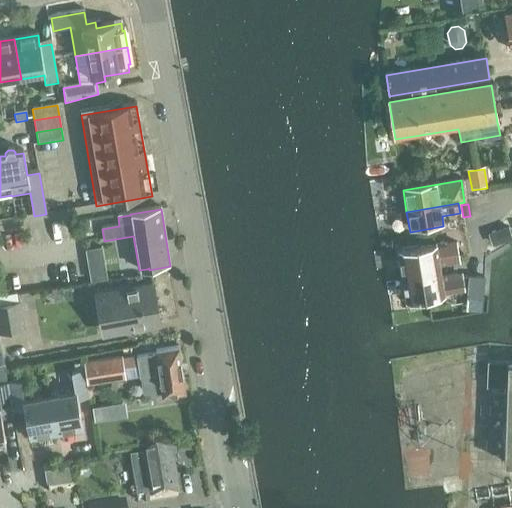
[(492,246),(511,239),(507,228),(488,235),(492,246)]
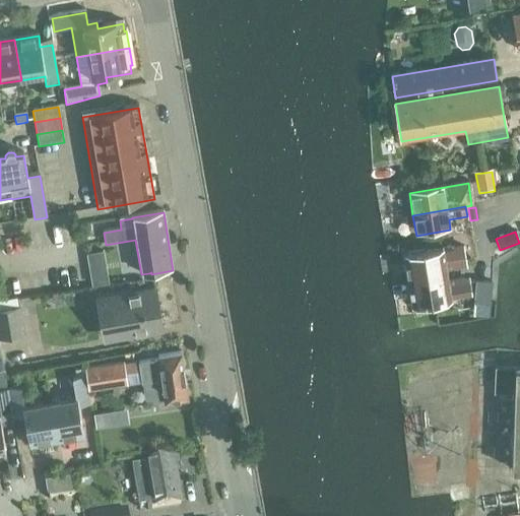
[(462,246),(403,256),(408,281),(447,275),(445,264),(464,261),(462,246)]
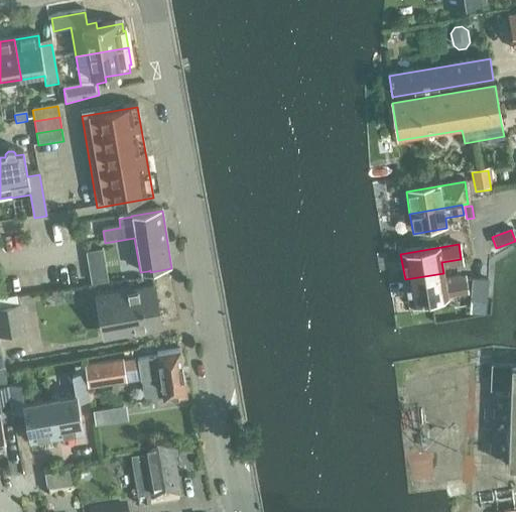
[(150,270),(148,271),(149,277),(167,275),(166,269),(150,272),(150,270)]
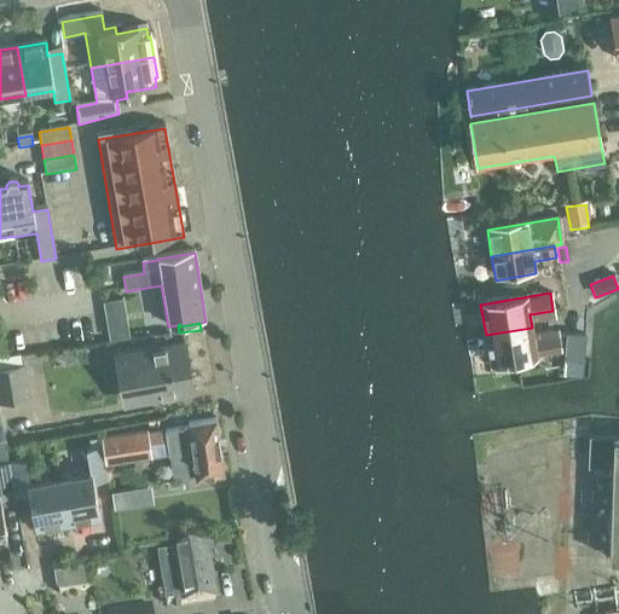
[(534,342),(532,328),(486,335),(491,366),(561,354),(557,339),(534,342)]
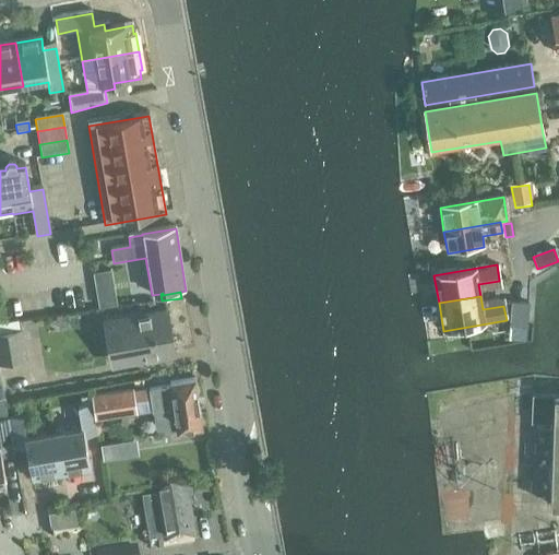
[(513,306),(511,328),(526,329),(528,307),(513,306)]
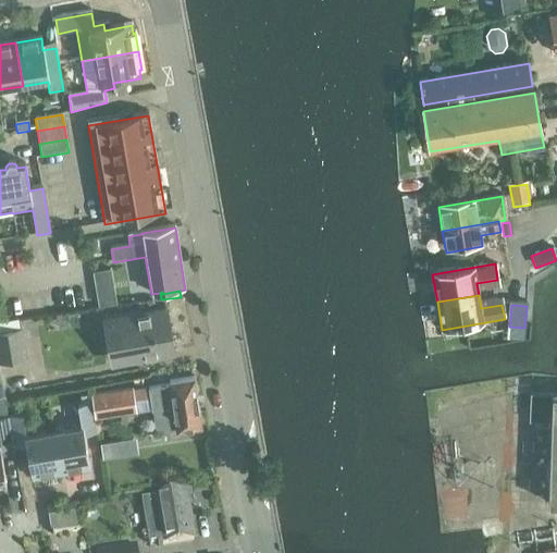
[(175,354),(166,311),(113,321),(106,323),(111,353),(114,369),(145,364),(144,359),(175,354)]
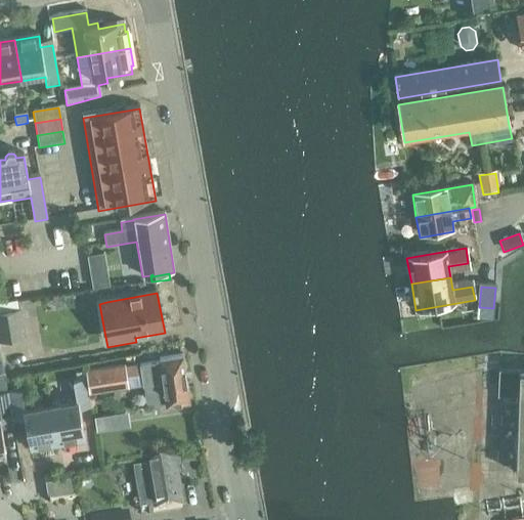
[(0,341),(24,337),(17,303),(0,306),(0,341)]
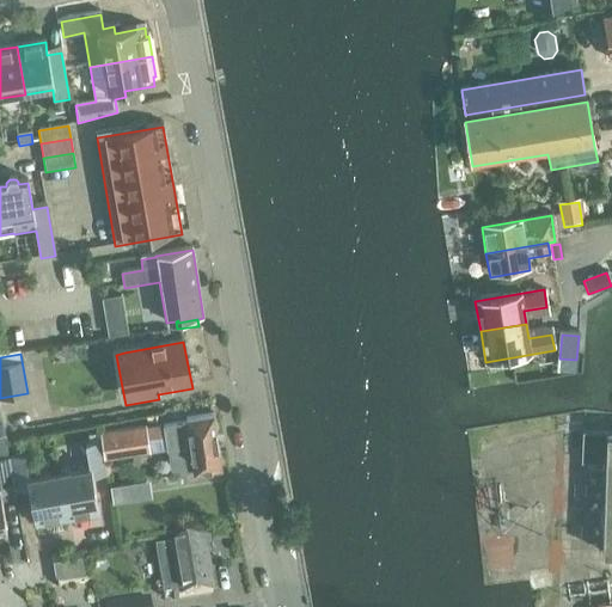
[(146,429),(102,435),(105,463),(167,453),(167,454),(176,453),(179,473),(194,471),(195,476),(221,472),(213,418),(187,422),(187,425),(164,429),(164,427),(146,430),(146,429)]
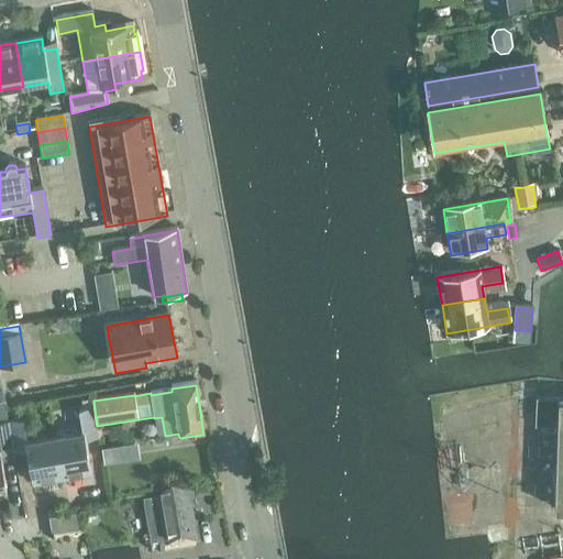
[(537,399),(534,428),(556,429),(553,512),(562,511),(562,401),(558,401),(558,402),(550,401),(537,399)]
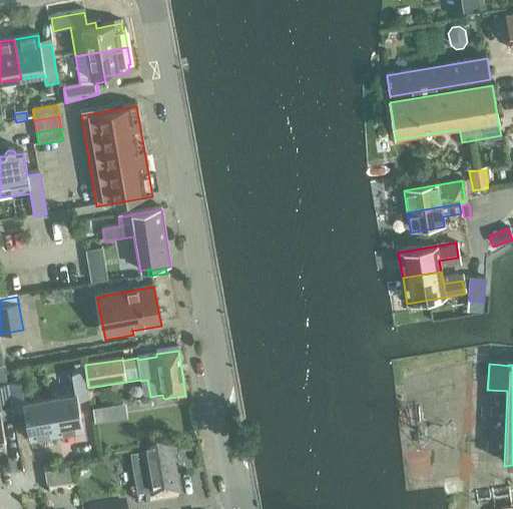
[(74,368),(75,375),(81,373),(84,373),(83,366),(74,368)]
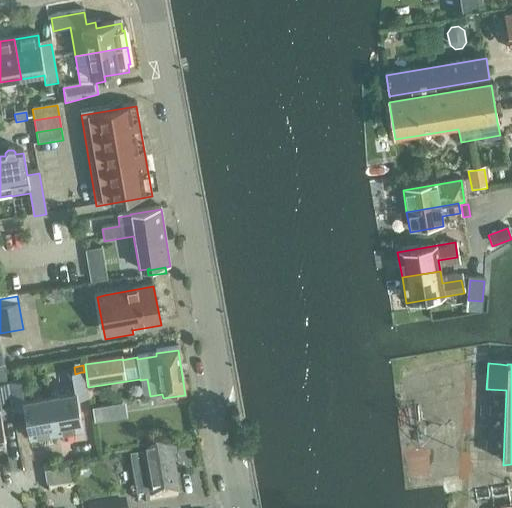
[(71,374),(75,393),(49,398),(56,438),(83,433),(78,402),(90,400),(85,372),(81,372),(75,374),(71,374)]
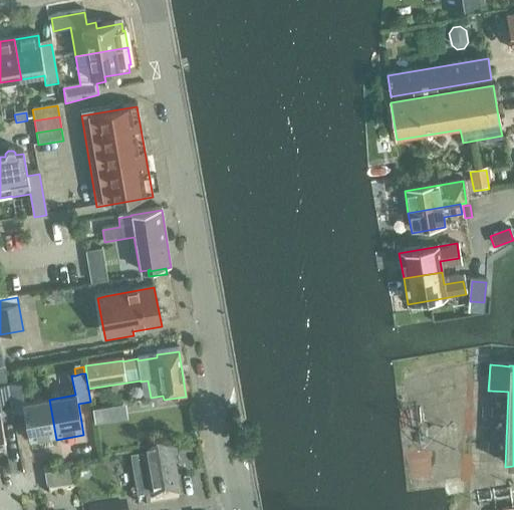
[(21,385),(7,387),(12,415),(24,413),(29,444),(56,440),(49,400),(24,404),(21,385)]
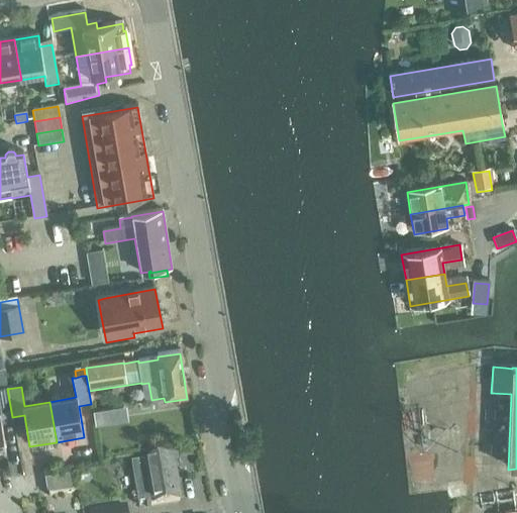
[(0,451),(6,451),(0,419),(12,417),(7,389),(0,390),(0,451)]
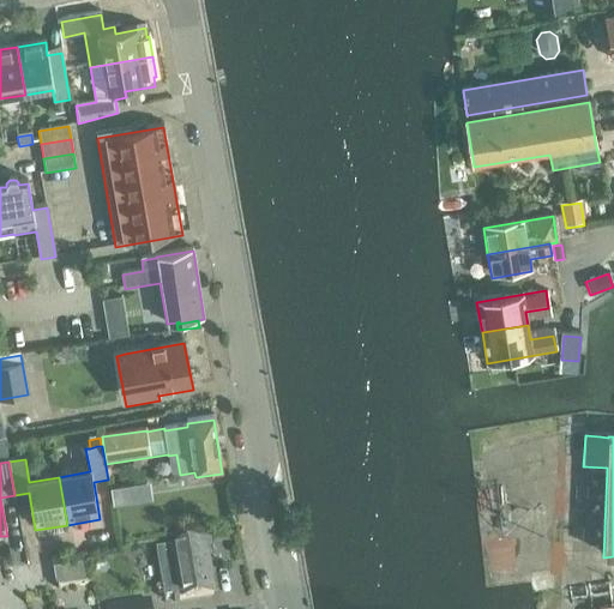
[(113,484),(115,501),(152,499),(151,481),(113,484)]
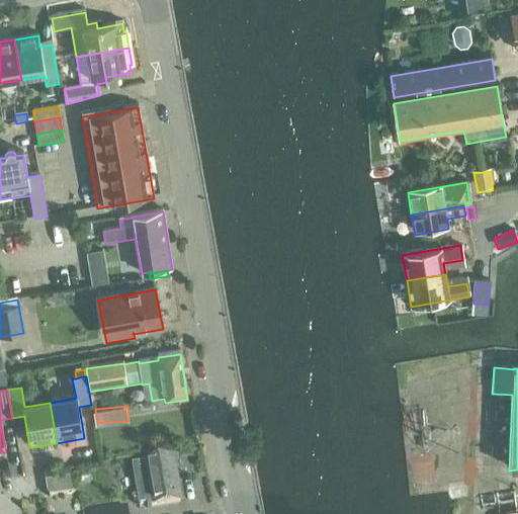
[(147,512),(180,507),(172,462),(132,469),(138,509),(146,508),(147,512)]
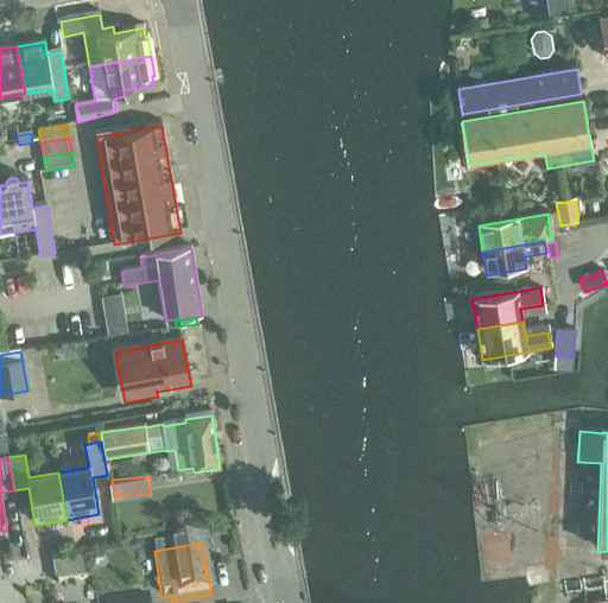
[(82,556),(52,560),(55,575),(84,570),(82,556)]
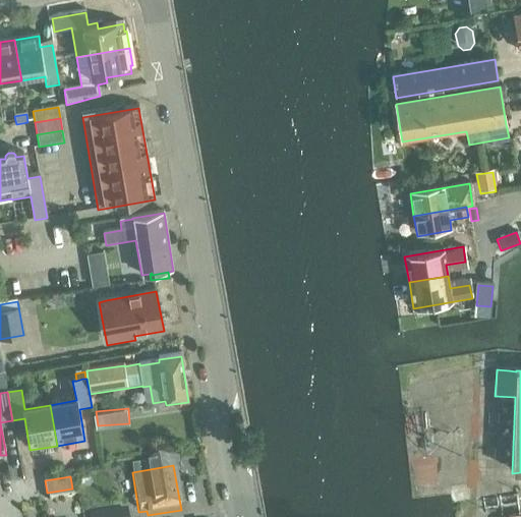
[(74,501),(72,489),(47,493),(49,505),(74,501)]
